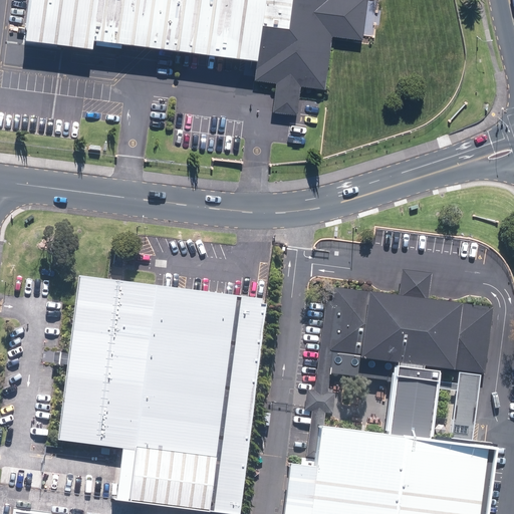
[(30,0),(26,40),(97,48),(98,41),(257,61),(263,26),(289,29),(293,0),(30,0)]
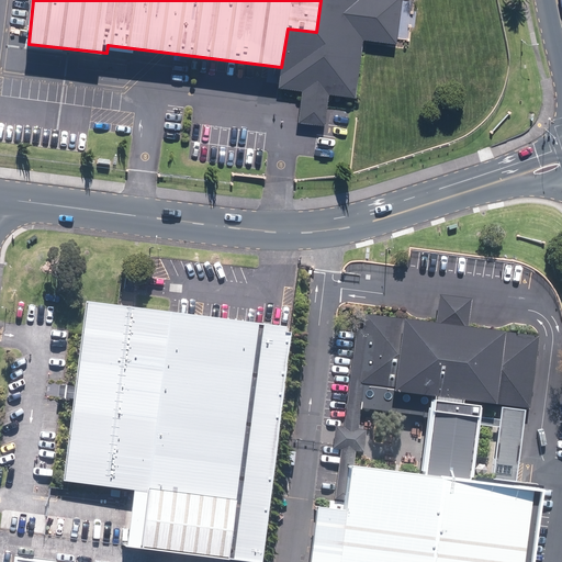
[(321,0),(316,32),(288,29),(281,67),(279,89),(302,92),(298,124),(325,126),(327,108),(329,94),(356,98),(361,52),(362,40),(396,44),(397,38),(402,0),(321,0)]
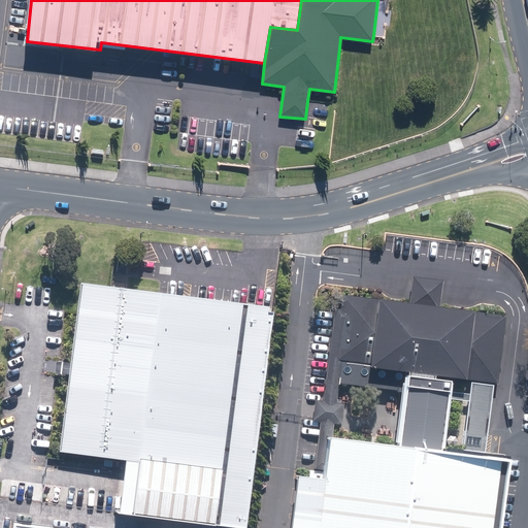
[(410,304),(343,295),(341,309),(335,308),(323,401),(316,400),(314,421),(322,422),(316,468),(324,469),(328,469),(332,437),(334,423),(342,424),(345,403),(337,402),(339,384),(402,392),(395,444),(446,450),(455,380),(471,382),(462,451),(488,455),(506,317),(440,307),(443,282),(414,277),(410,304)]
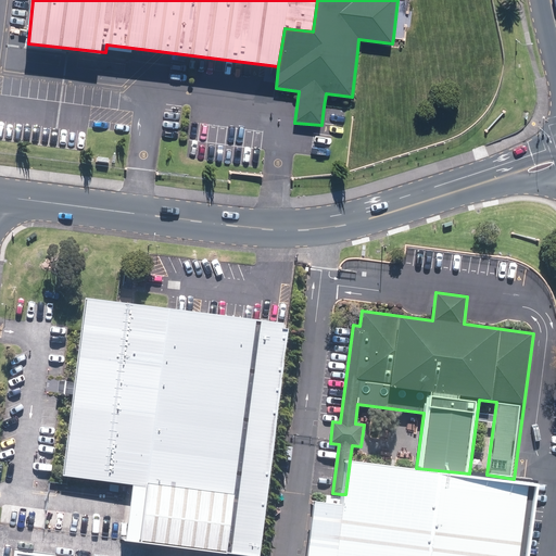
[(62,476),(133,484),(125,540),(254,555),(260,555),(289,325),(288,325),(86,299),(62,476)]
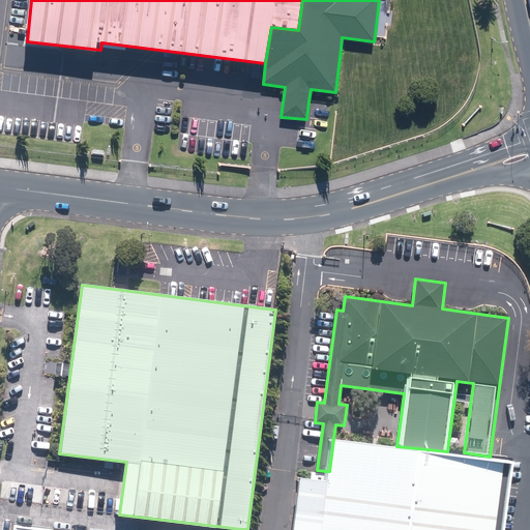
[(324,480),(300,478),(293,529),(500,529),(510,460),(490,457),(464,452),(447,451),(396,446),(333,439),(329,471),(325,471),(324,480)]
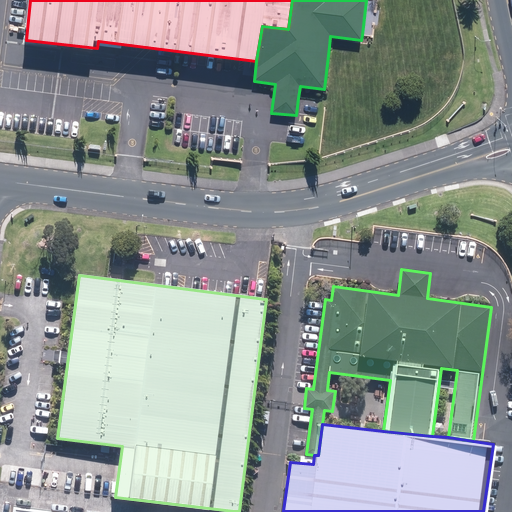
All buildings are outlined.
